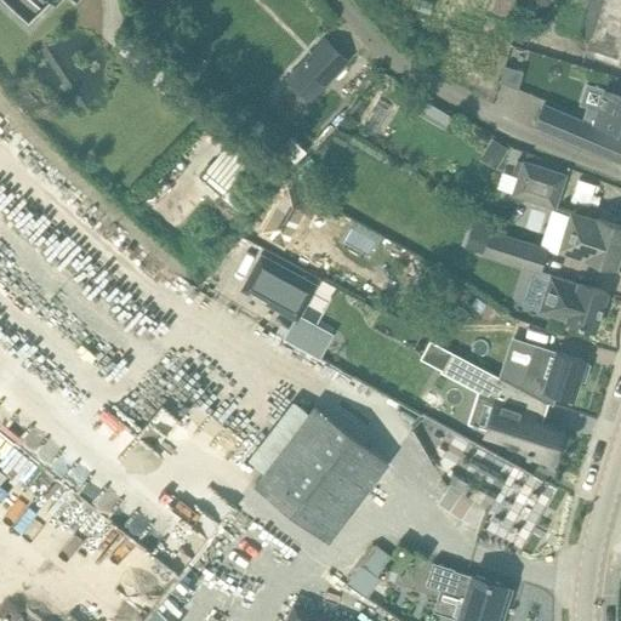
[(620,0),(569,0),(562,27),(592,36),(587,52),(620,62),(620,0)]
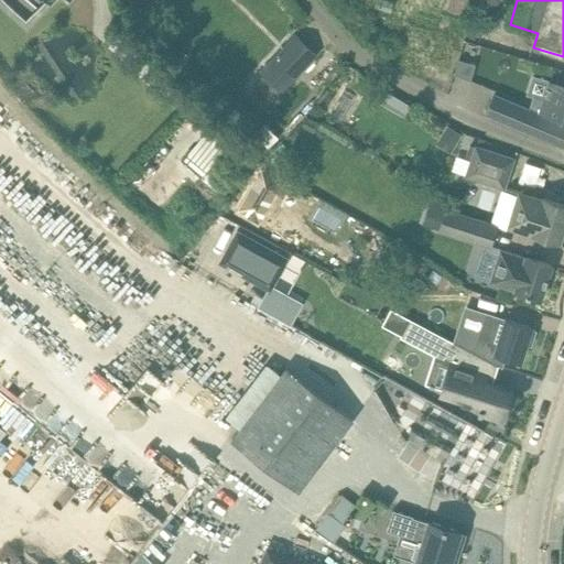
[(251,83),(246,88),(263,107),(270,100),(315,55),(295,35),(260,72),(260,73),(251,83)]
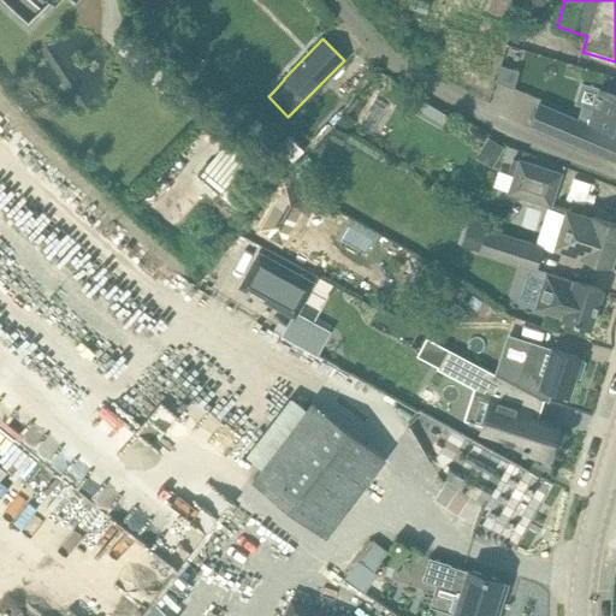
[(496,81),(514,88),(520,70),(501,64),(496,81)]
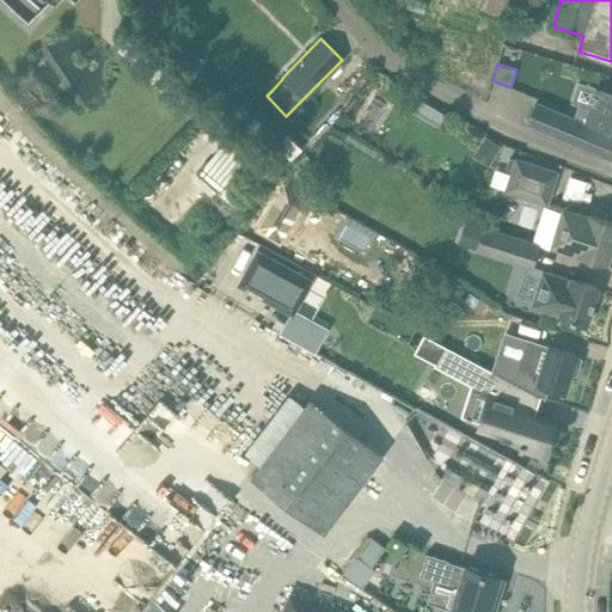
[(591,106),(580,103),(575,120),(536,103),(527,122),(609,155),(611,146),(611,91),(597,87),(591,106)]
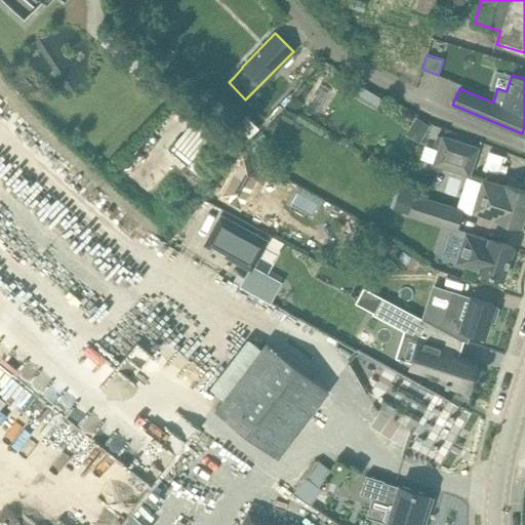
[(282,117),(292,123),(296,116),(286,110),(282,117)]
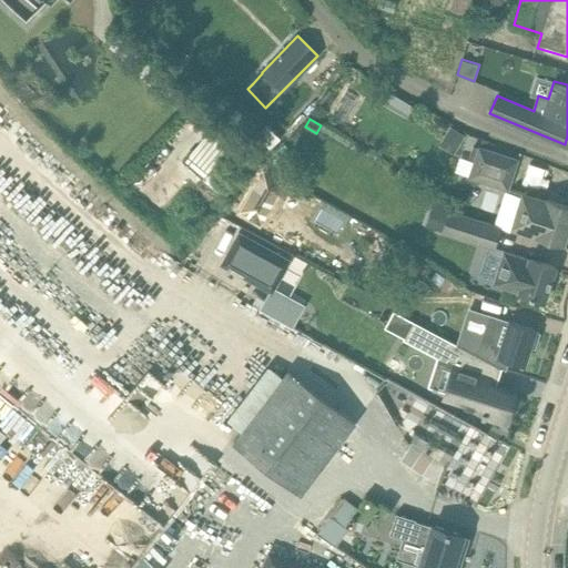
[(464,137),(452,129),(445,138),(458,145),(464,137)]
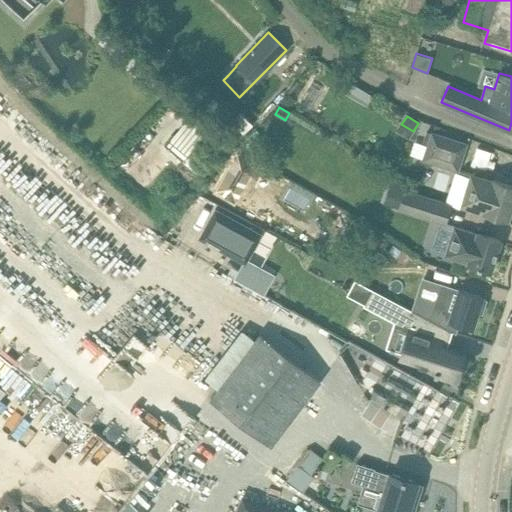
[(238,140),(247,130),(234,117),(224,128),(238,140)]
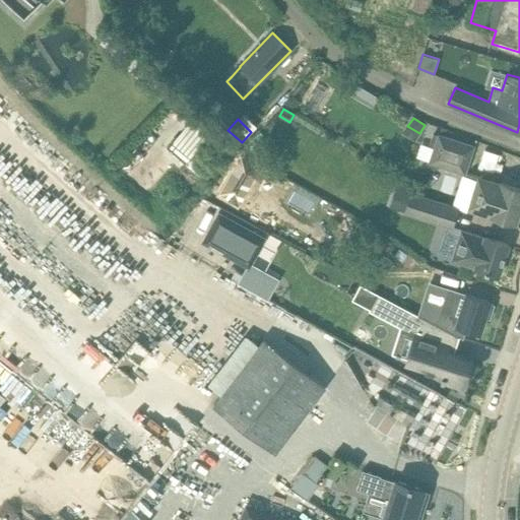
[(170,146),(187,157),(200,138),(183,127),(170,146)]
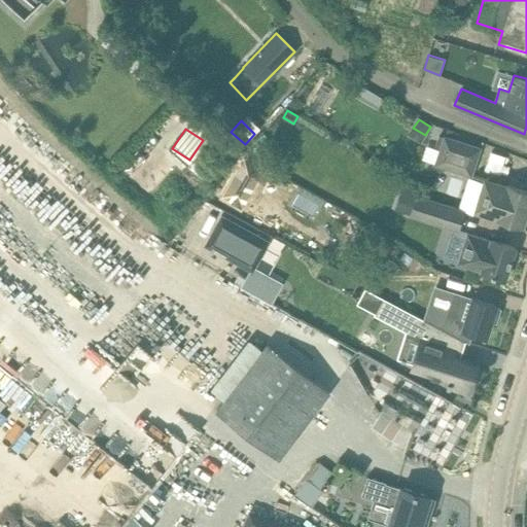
[(438,149),(433,165),(471,177),(482,147),(444,135),(440,134),(434,148),(438,149)]
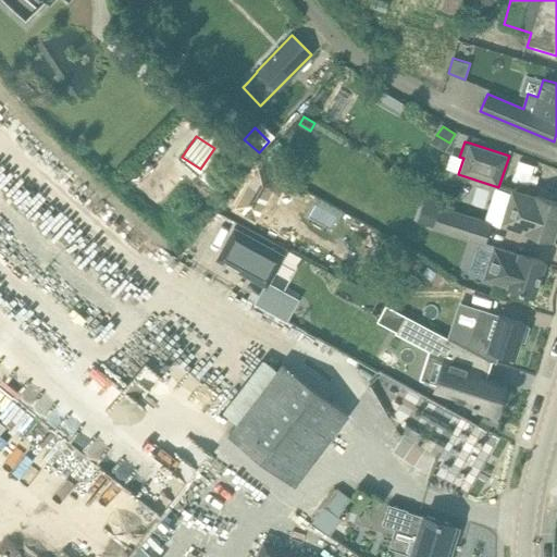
[(257,164),(234,209),(256,221),(280,176),(257,164)]
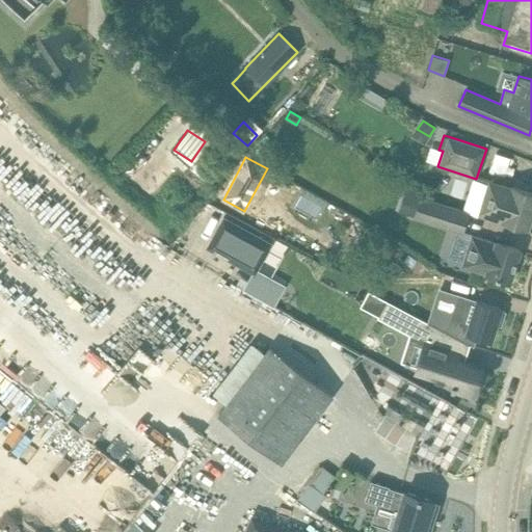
[(489,185),(481,212),(507,220),(527,227),(531,212),(531,193),(517,189),(512,187),(511,188),(490,182),(489,185)]
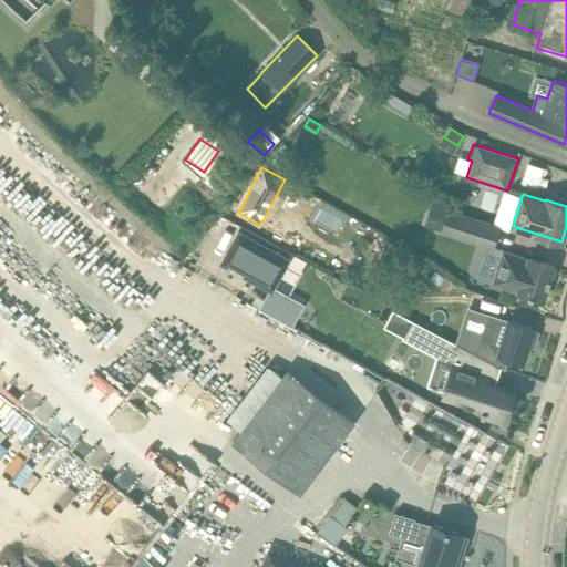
[(422,224),(436,229),(445,207),(431,202),(422,224)]
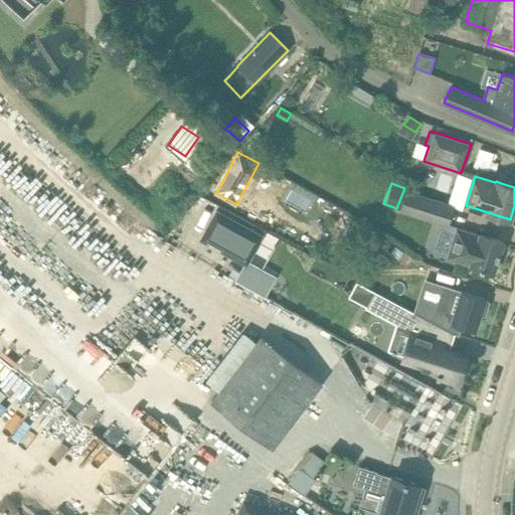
[(447,226),(453,207),(406,192),(399,211),(447,226)]
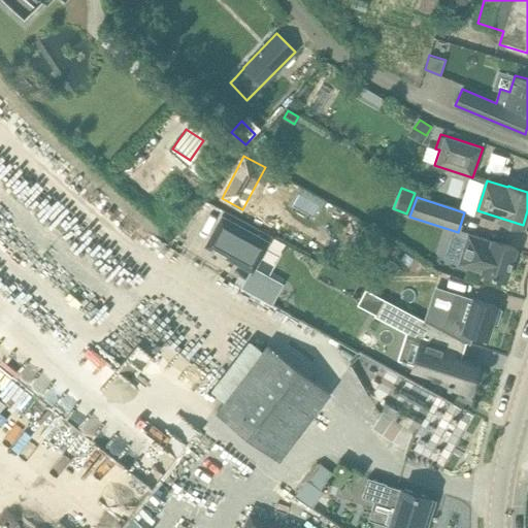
[(268,242),(223,217),(206,245),(212,250),(213,246),(228,255),(227,257),(253,271),(268,242)]
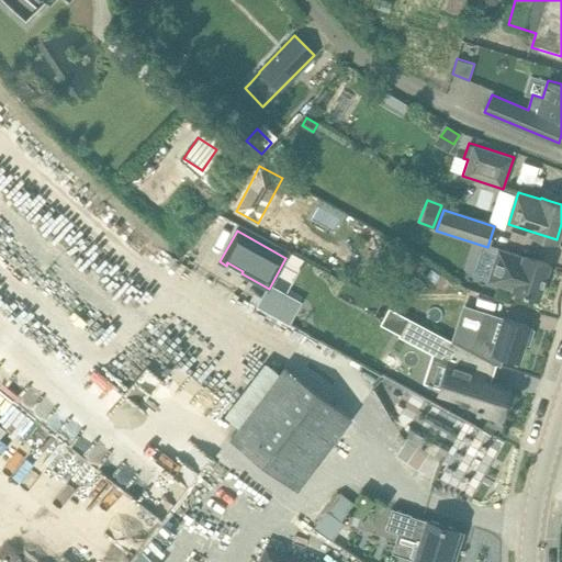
[(539,298),(549,265),(524,257),(524,258),(498,249),(489,282),(539,298)]
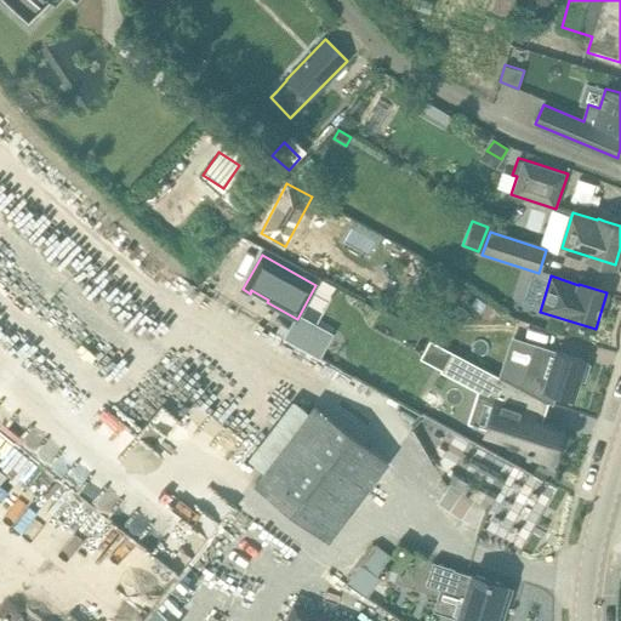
[(292,317),(281,336),(318,357),(332,332),(301,314),(297,319),(292,317)]
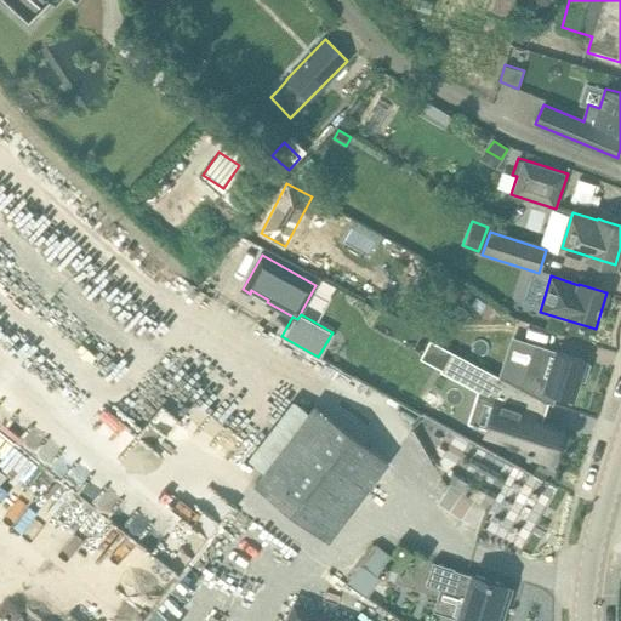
[(512,336),(499,376),(519,386),(543,399),(548,403),(553,404),(557,392),(573,398),(579,379),(584,381),(590,364),(585,363),(585,360),(557,351),(512,336)]
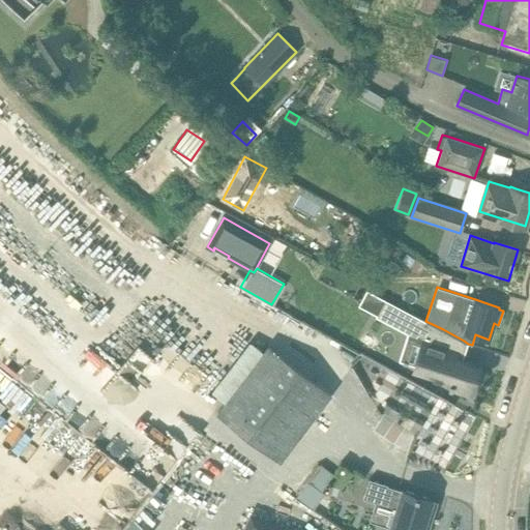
[(464,341),(443,329),(425,321),(386,300),(379,316),(406,330),(408,326),(425,336),(415,369),(435,375),(434,378),(450,383),(449,387),(472,394),(472,393),(480,365),(458,358),(461,349),(464,341)]
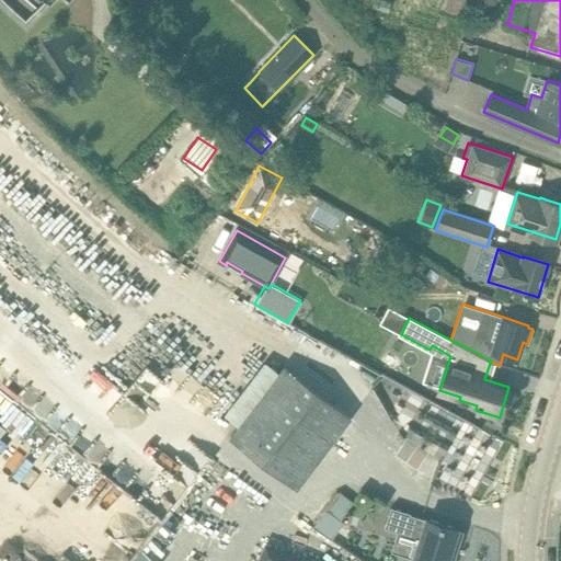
[(124,391),(141,402),(159,375),(141,364),(124,391)]
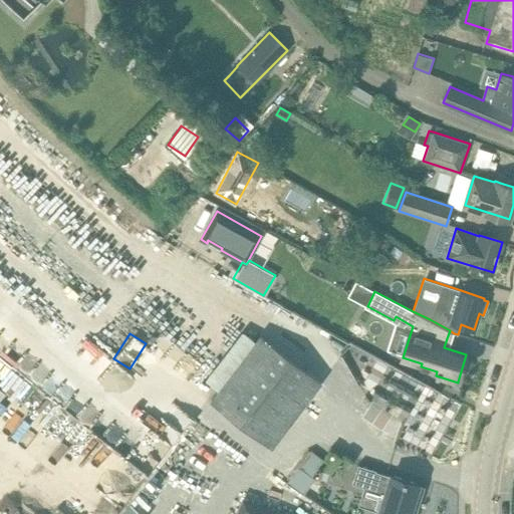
[(320,382),(260,336),(212,400),(272,447),(320,382)]
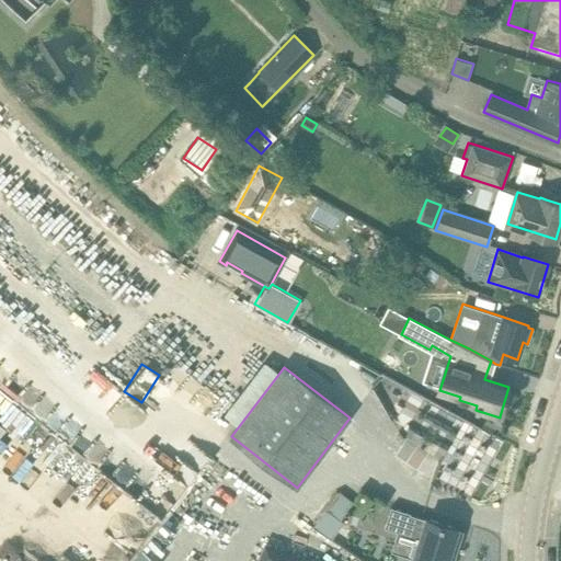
[(94,370),(84,384),(113,405),(123,392),(94,370)]
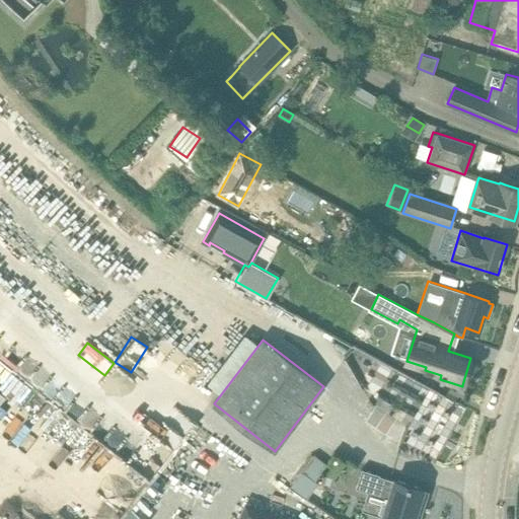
[(447,396),(402,374),(395,387),(390,385),(381,403),(431,429),(447,396)]
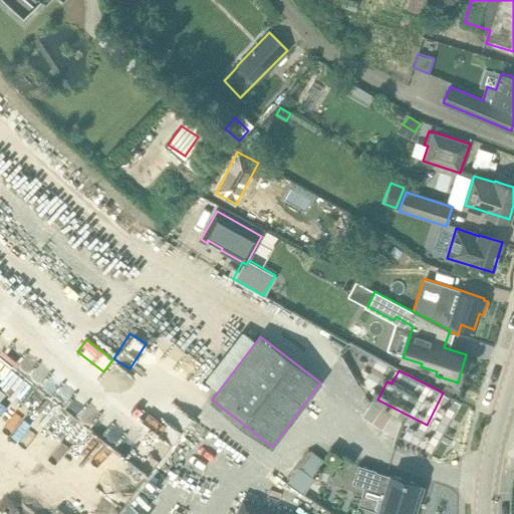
[(413,503),(420,484),(391,475),(391,476),(376,471),(358,465),(352,484),(364,488),(363,490),(383,496),(378,512),(383,513),(382,513),(416,513),(419,505),(413,503)]
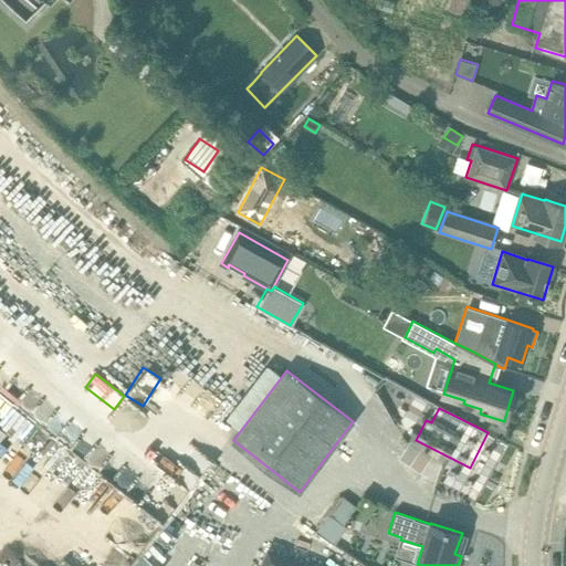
[(329,513),(316,531),(335,544),(346,526),(344,524),(329,513)]
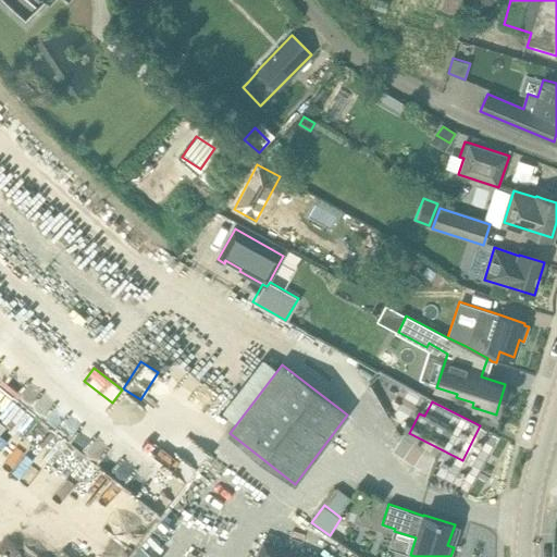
[(302,556),(264,541),(257,556),(302,556)]
